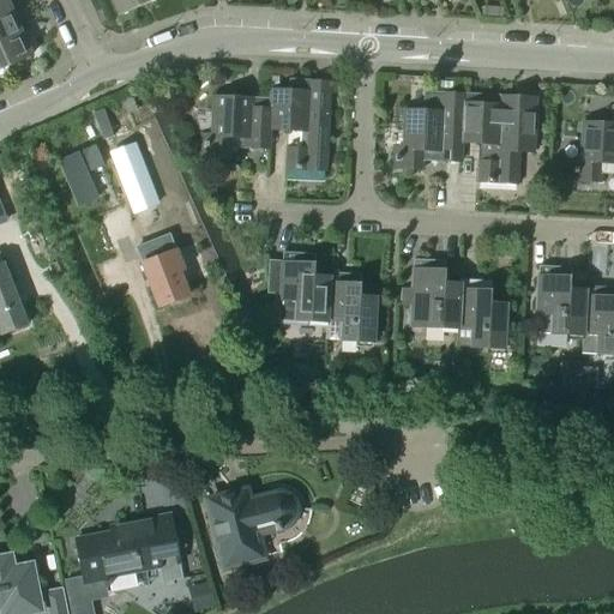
[(0,0),(0,18),(12,13),(6,1),(8,0),(0,0)]
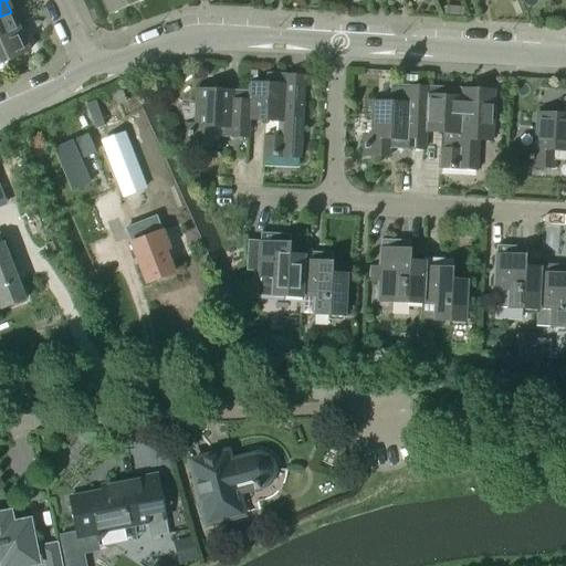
[(101,0),(108,16),(144,0),(101,0)]
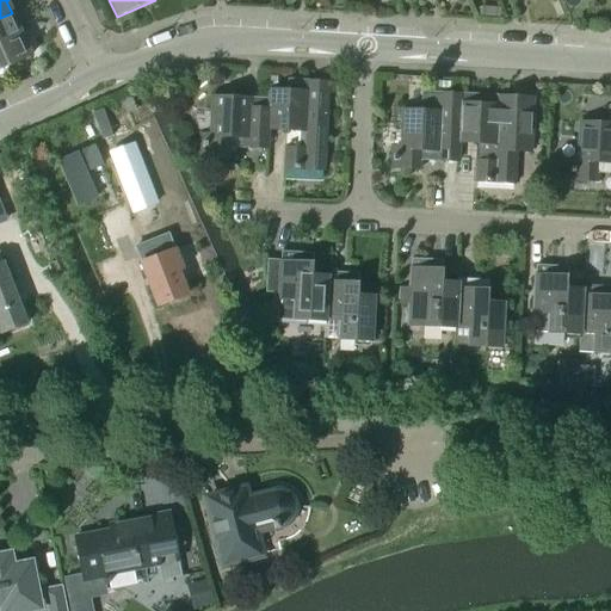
[(12,13),(0,18),(0,43),(28,31),(24,23),(17,26),(12,13)]
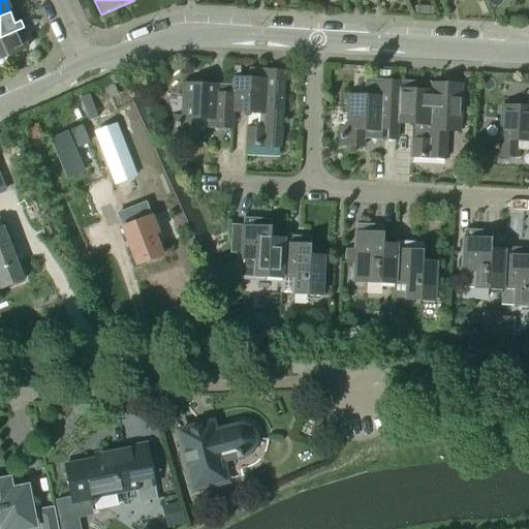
[(0,60),(27,49),(22,37),(28,35),(24,27),(0,37),(0,60)]
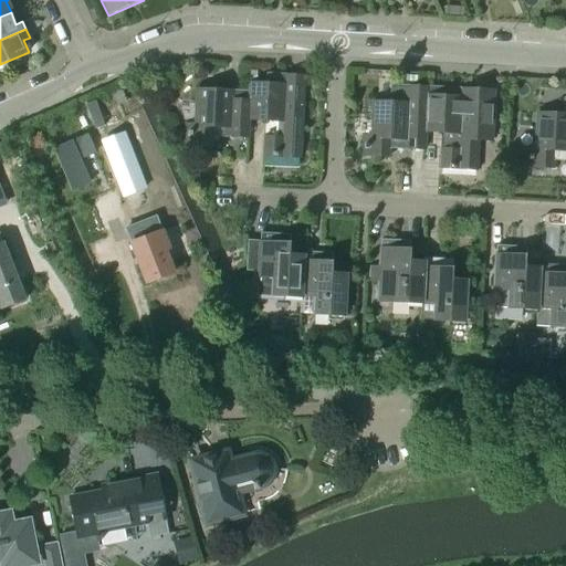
[(249,122),(250,122),(279,123),(278,139),(264,138),(263,157),(301,158),(304,77),(268,75),(268,85),(251,85),(251,93),(249,122)]
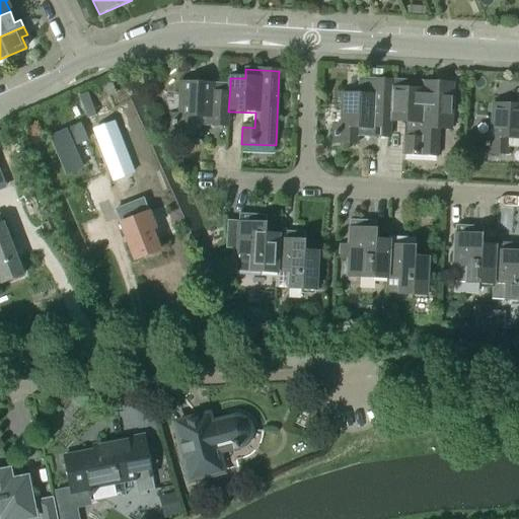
[(389,122),(391,81),(360,80),(359,95),(342,94),(340,127),(334,127),(332,143),(358,144),(358,137),(389,138),(390,123),(389,122)]
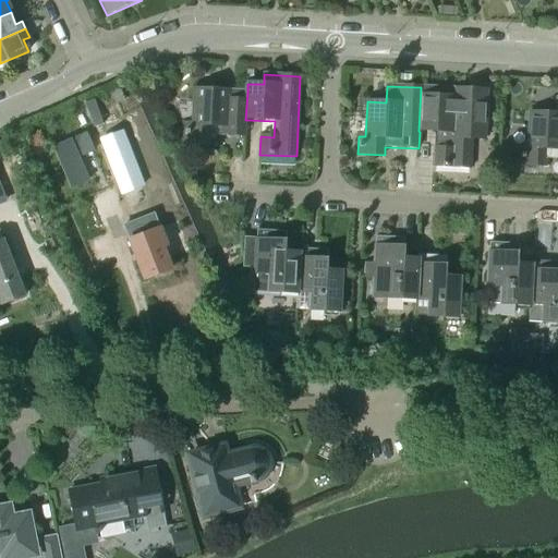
[(419,131),(420,132),(449,133),(448,149),(435,148),(434,167),(470,168),(472,140),(485,141),(488,92),(421,87),(419,131)]
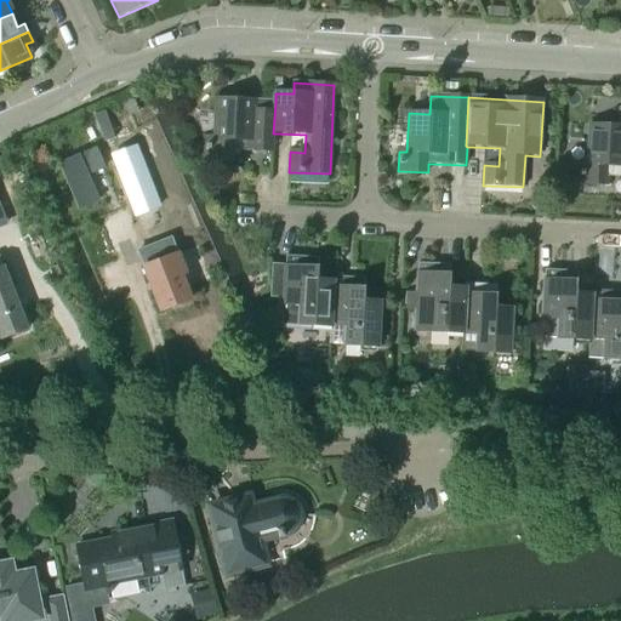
[(273,134),(275,102),(216,100),(215,138),(204,138),(204,159),(234,160),(234,151),(273,152),(274,134),(273,134)]
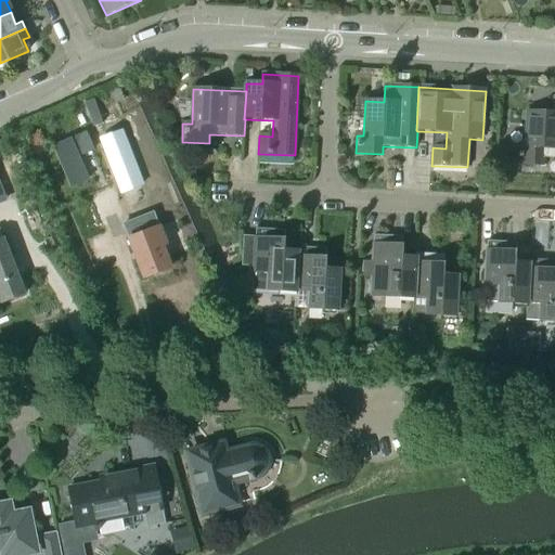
[(554,95),(552,97),(551,115),(526,113),(524,147),(516,146),(515,165),(542,166),(543,158),(554,158),(554,95)]
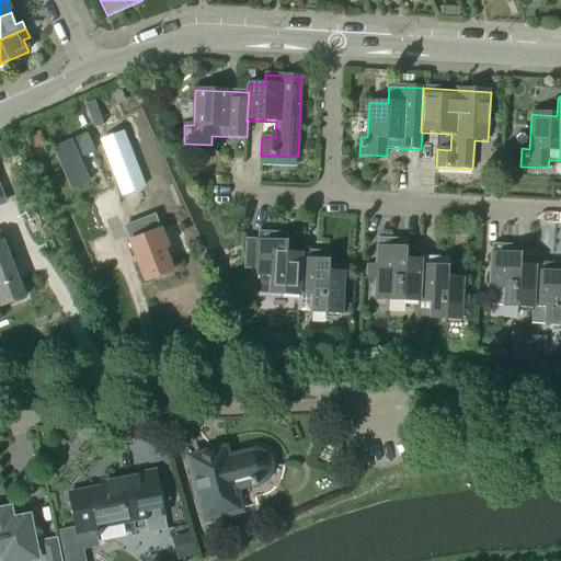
[(79,159),(71,141),(54,149),(71,189),(88,182),(79,159)]
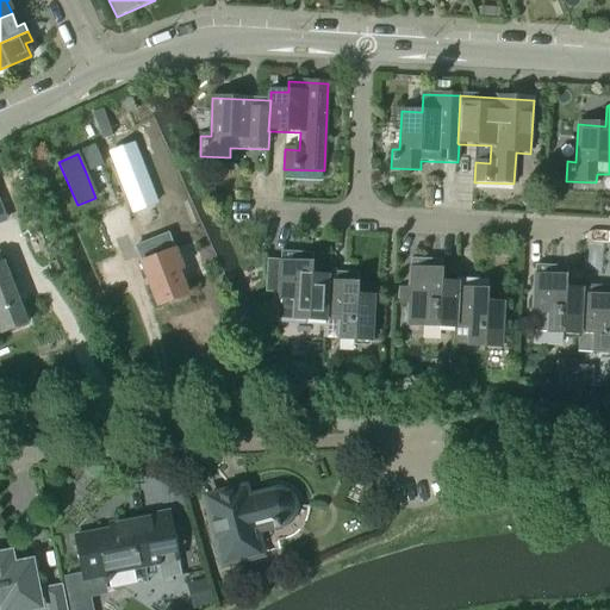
[(169,235),(135,247),(141,262),(157,305),(186,294),(176,271),(181,268),(174,249),(169,235)]
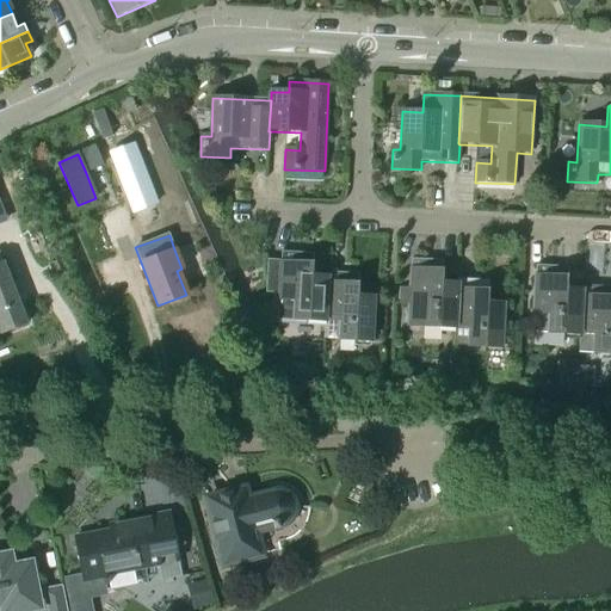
[(279,300),(278,319),(294,320),(325,321),(326,321),(326,320),(328,277),(313,276),(313,264),(298,263),(298,252),(282,252),(279,300)]
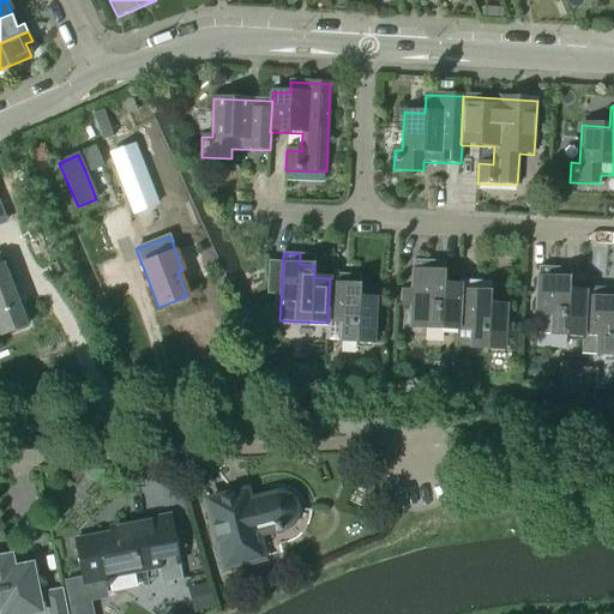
[(402,305),(411,306),(410,327),(457,330),(458,327),(459,284),(444,284),(445,272),(431,271),(431,260),(414,260),(413,290),(403,290),(402,305)]
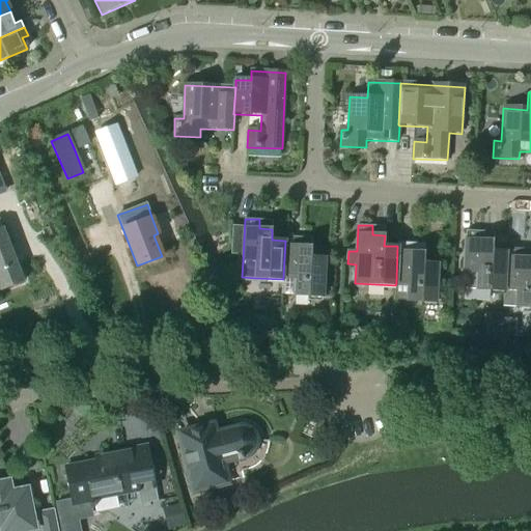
[(2,228),(0,229),(0,288),(0,290),(23,281),(2,228)]
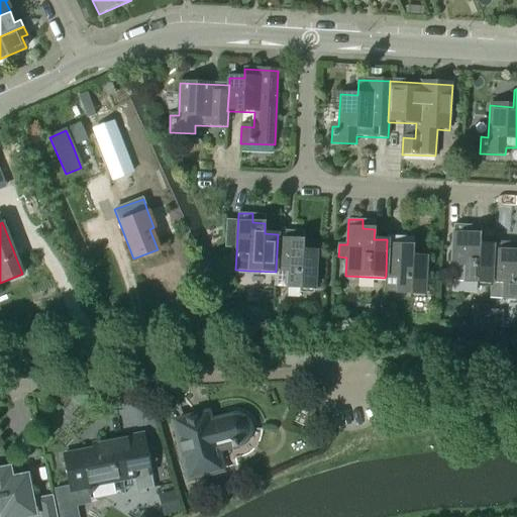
[(450,281),(491,283),(493,245),(480,244),(480,234),(467,234),(468,225),(453,224),(450,281)]
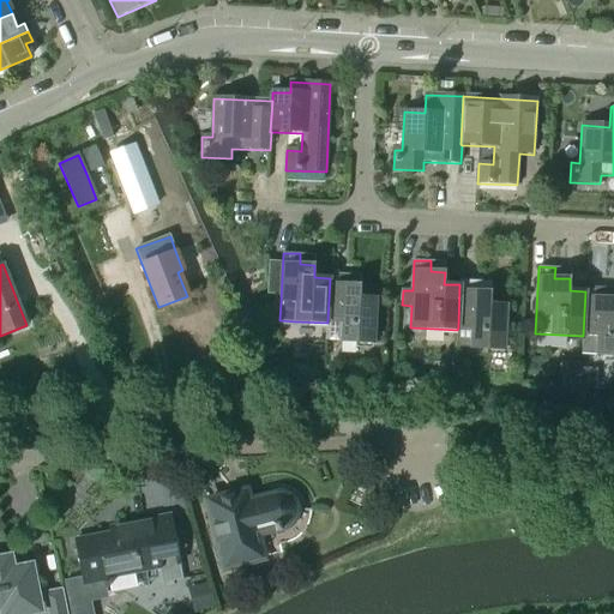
[(326,323),(325,341),(341,341),(373,343),(375,299),(360,298),(361,284),(345,283),(345,274),(330,272),(330,278),(327,321),(327,323),(326,323)]
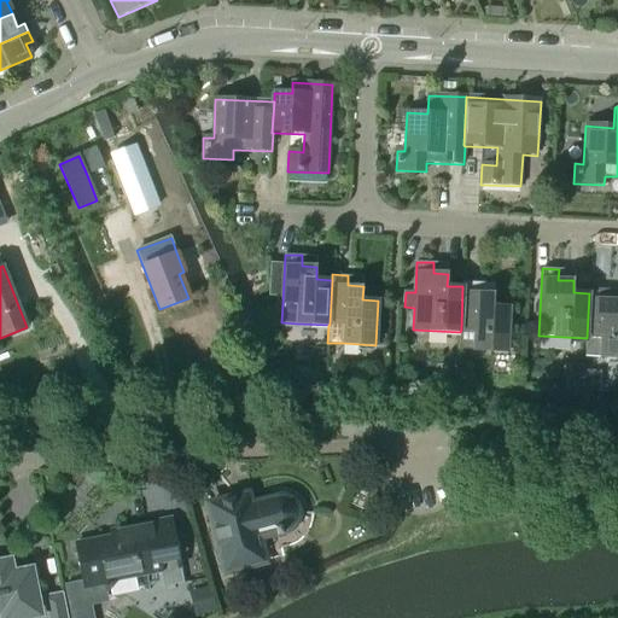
[(460,332),(459,350),(507,351),(509,308),(494,307),(494,295),(478,293),(478,283),(464,281),(462,286),(461,330),(460,332)]
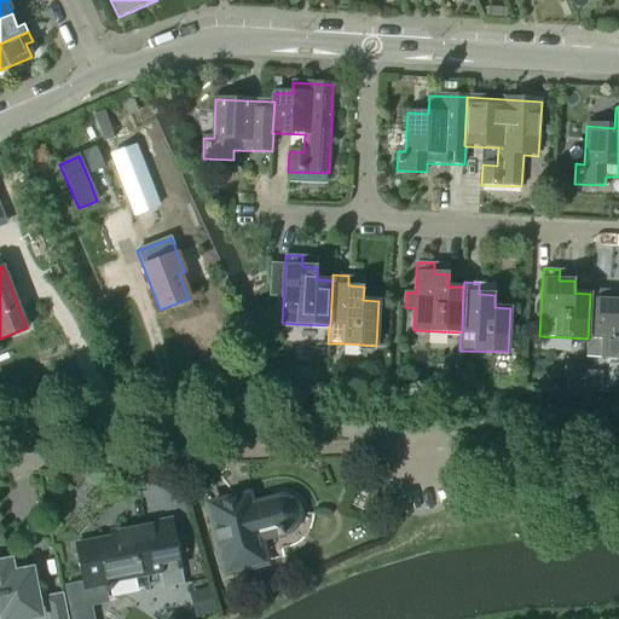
[(590,294),(588,339),(586,357),(618,358),(618,300),(606,300),(607,290),(590,289),(590,294)]
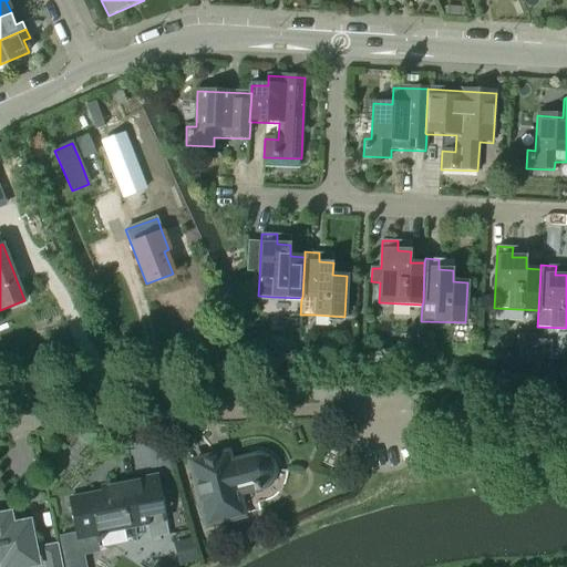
[(285,482),(285,480),(286,476),(286,474),(286,472),(286,470),(270,470),(270,467),(269,465),(269,464),(268,463),(267,462),(266,461),(264,459),(261,457),(259,456),(256,456),(253,456),(228,463),(226,453),(192,462),(207,523),(241,514),(239,506),(245,505),(247,513),(259,509),(257,502),(267,498),(269,498),(272,496),(275,494),(278,492),(281,487),(282,486),(284,484),(285,482)]
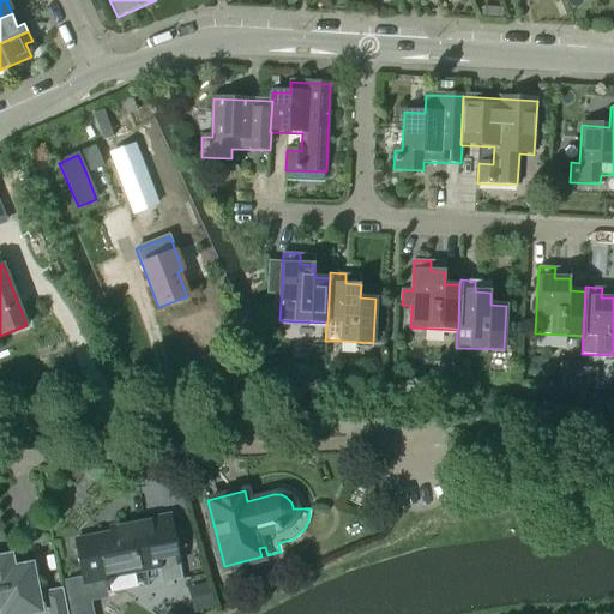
[(182,581),(172,519),(172,516),(154,519),(110,528),(112,534),(74,541),(83,583),(161,569),(163,584),(182,581)]
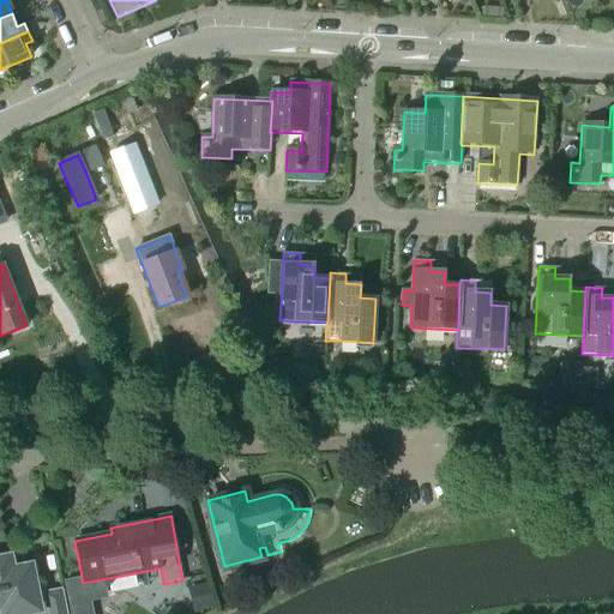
[(10,569),(8,560),(0,560),(0,613),(13,613),(37,609),(29,569),(25,570),(24,566),(10,569)]
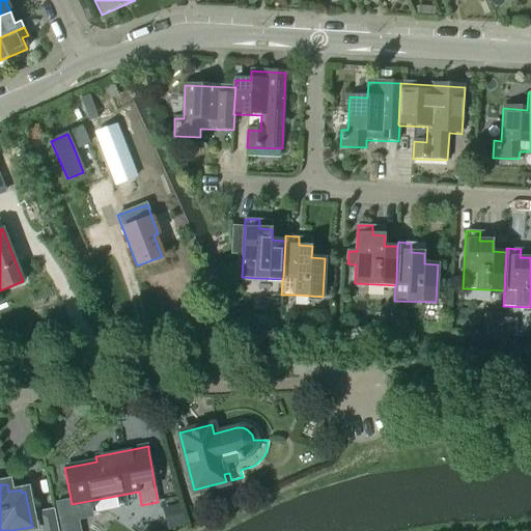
[(178,504),(165,508),(171,530),(185,526),(178,504)]
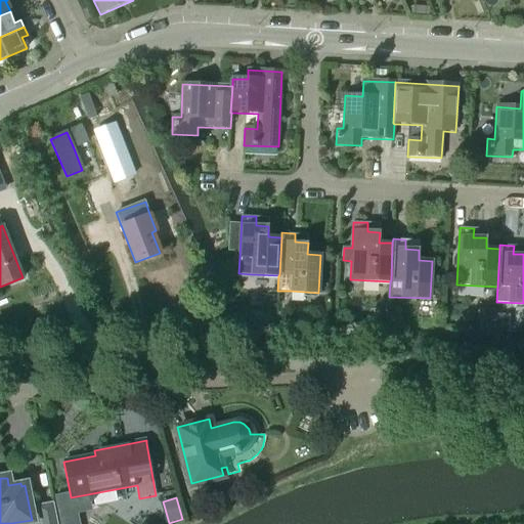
[(41,523),(55,523),(52,505),(38,507),(41,523)]
